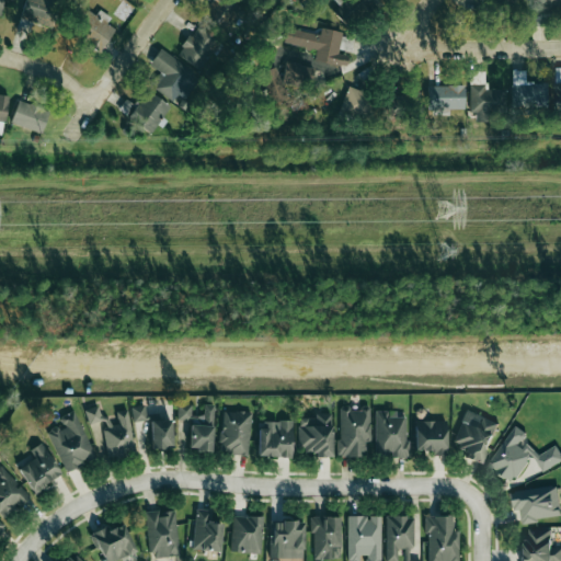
[(114,27),(107,24),(111,16),(99,10),(96,14),(81,6),(67,31),(102,49),(114,27)]
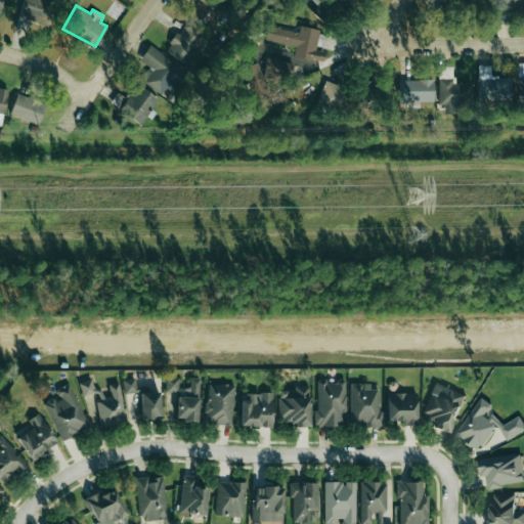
[(166,51),(187,64),(204,38),(182,25),(166,51)]
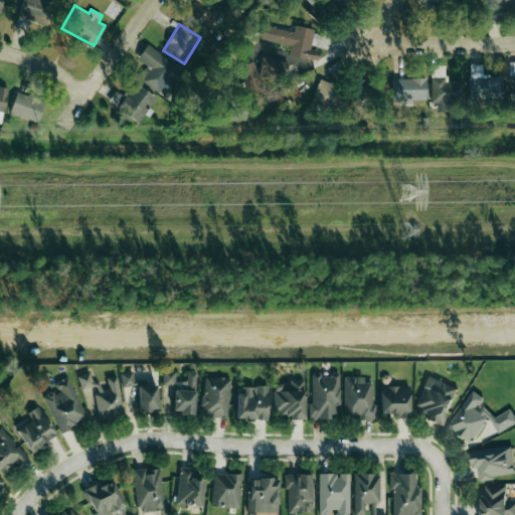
[(310,49),(314,31),(295,27),(295,31),(264,25),(261,39),(291,45),(288,54),(318,60),(320,51),(310,49)]
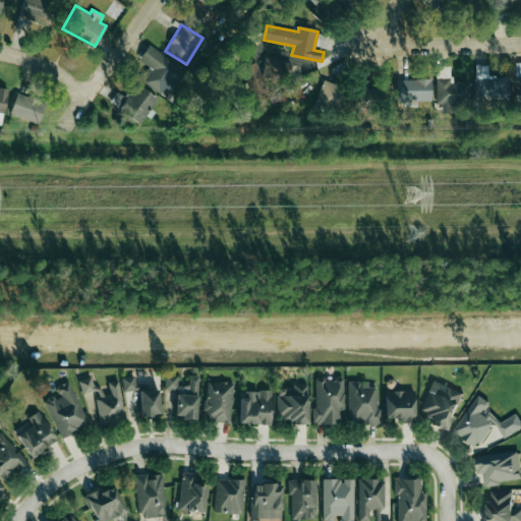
[(138,59),(149,66),(139,79),(167,98),(185,70),(149,45),(138,59)]
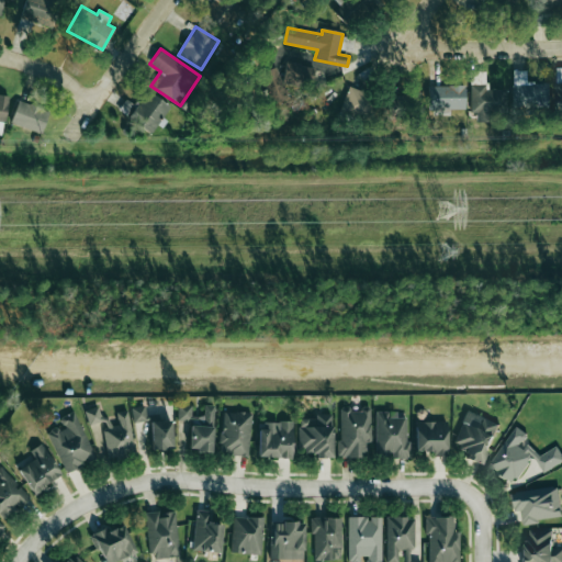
[(284,83),(313,85),(314,64),(285,63),(284,83)]
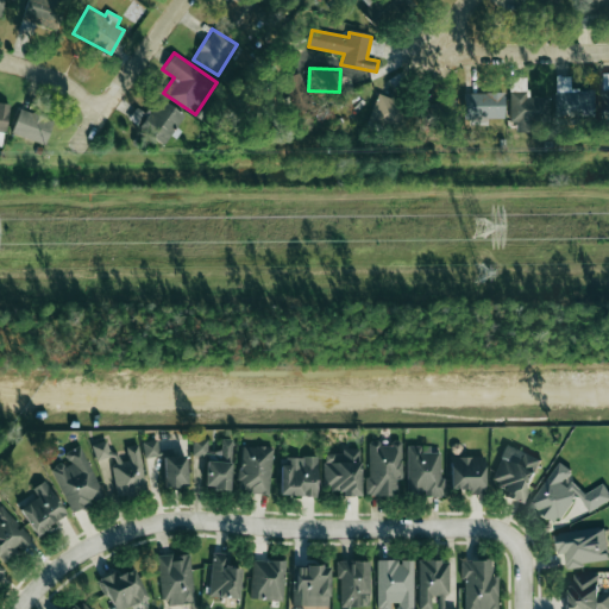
[(312,107),(301,71),(283,77),(294,112),(312,107)]
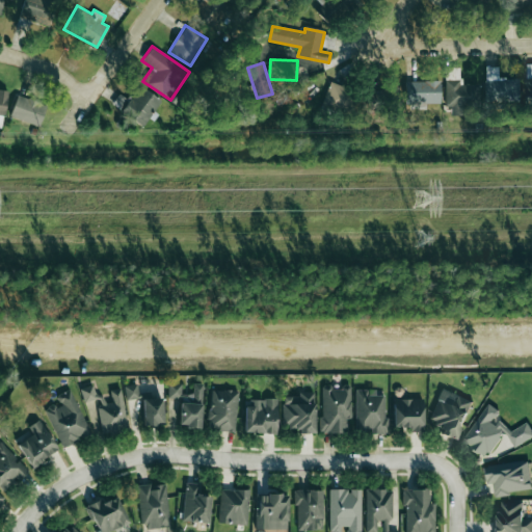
[(445,106),(451,106),(451,114),(468,115),(468,106),(478,106),(479,84),(460,84),(460,79),(446,79),(445,106)]
